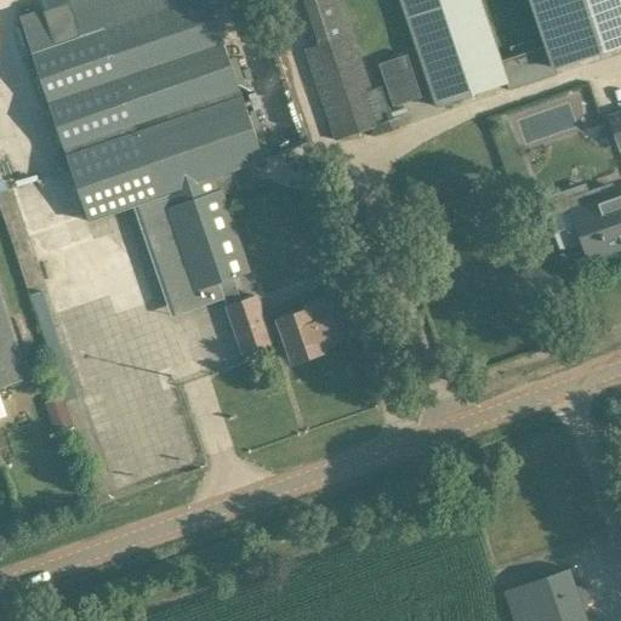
[(114,0),(73,0),(21,18),(17,20),(84,220),(85,222),(87,221),(89,220),(131,205),(158,195),(132,124),(239,87),(209,0),(192,0),(124,24),(114,0)]
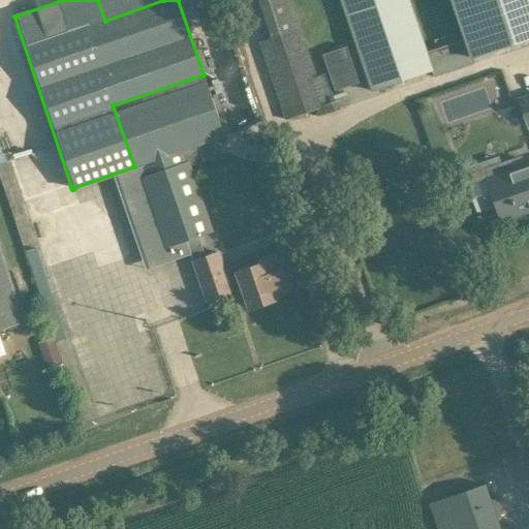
[(260,41),(262,45),(286,119),(315,110),(317,117),(351,105),(348,97),(335,101),(325,74),(316,78),(290,0),(258,0),(271,38),(260,41)]
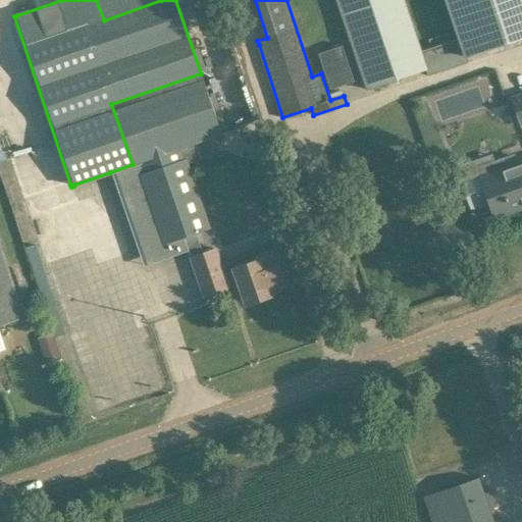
[(467,57),(463,58),(458,39),(422,51),(404,0),(335,0),(366,91),(425,71),(427,76),(469,62),(467,57)]
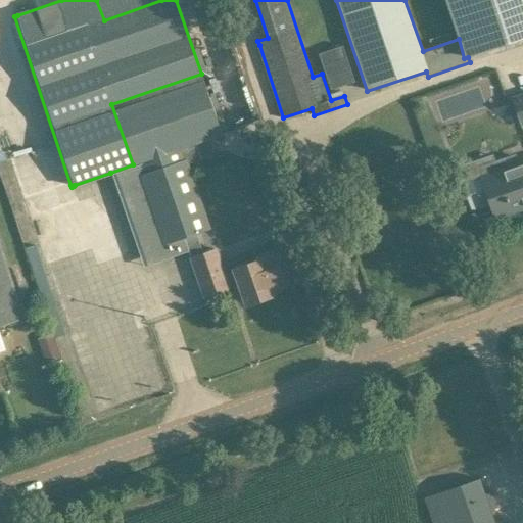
[(331,89),(355,81),(343,45),(319,53),(331,89)]
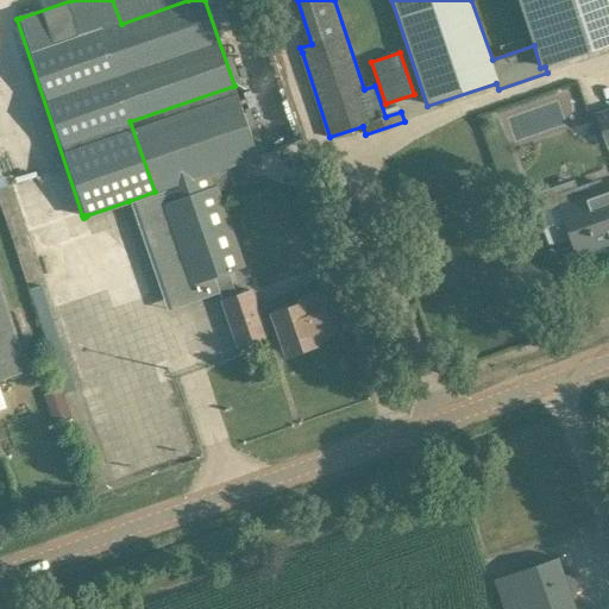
[(196,301),(219,293),(220,293),(214,277),(245,267),(219,190),(234,184),(228,167),(259,156),(236,86),(234,86),(130,121),(155,192),(129,201),(133,215),(143,212),(171,293),(190,286),(196,301)]
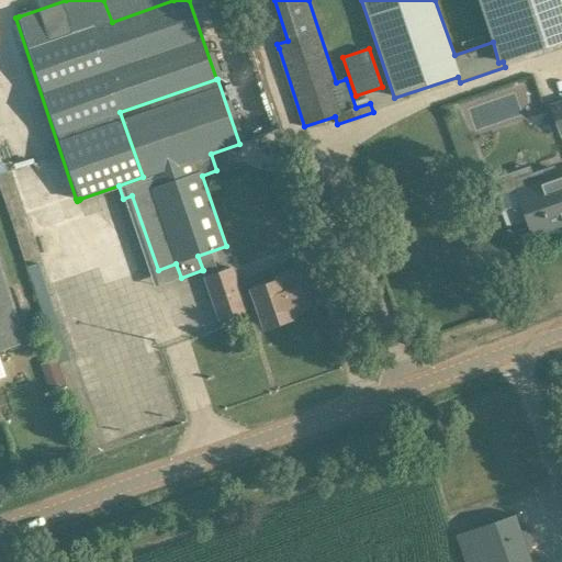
[(561,101),(551,105),(561,135),(561,134),(561,101)]
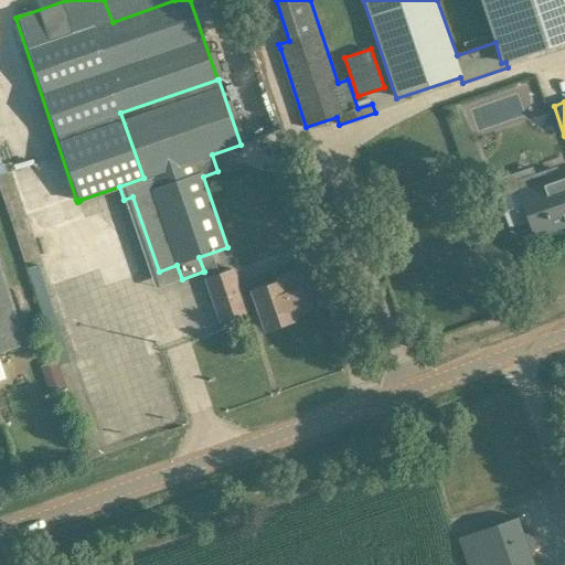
[(521,190),(520,191),(535,235),(564,224),(564,174),(550,180),(545,170),(518,179),(521,190)]
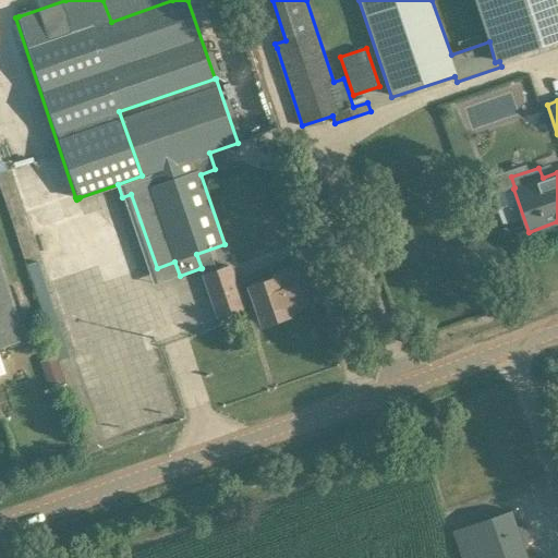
[(0,347),(26,339),(0,261),(0,347)]
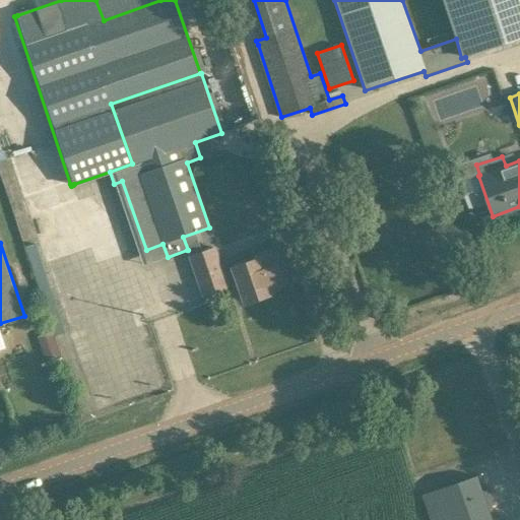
[(223,273),(214,248),(190,257),(197,276),(203,295),(229,286),(229,285),(239,281),(246,303),(271,294),(270,289),(286,283),(274,249),(256,256),(257,260),(234,268),(234,270),(223,273)]
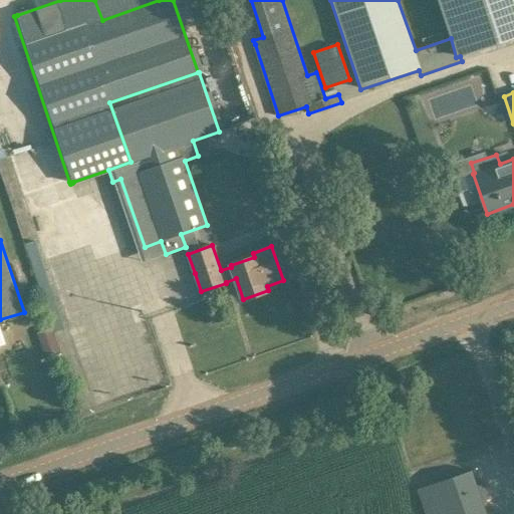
[(60,352),(52,330),(39,334),(46,357),(60,352)]
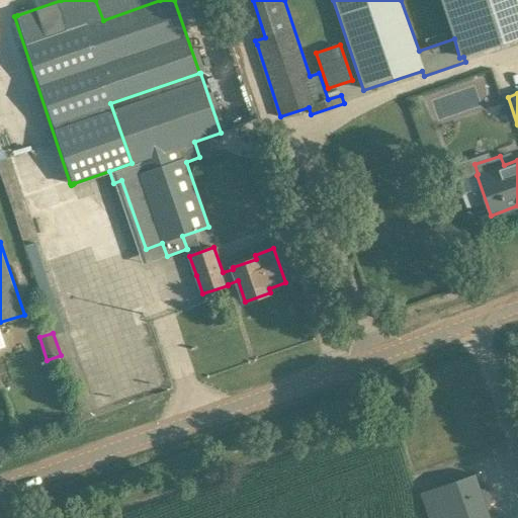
[(490,517),(476,476),(456,482),(420,493),(427,512),(428,517),(490,517)]
